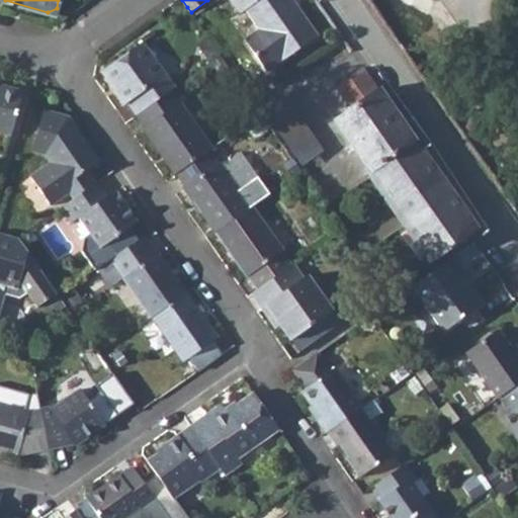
[(229,0),(239,12),(239,13),(249,6),(258,18),(253,21),(259,29),(244,39),(266,71),(317,35),(291,0),(229,0)]
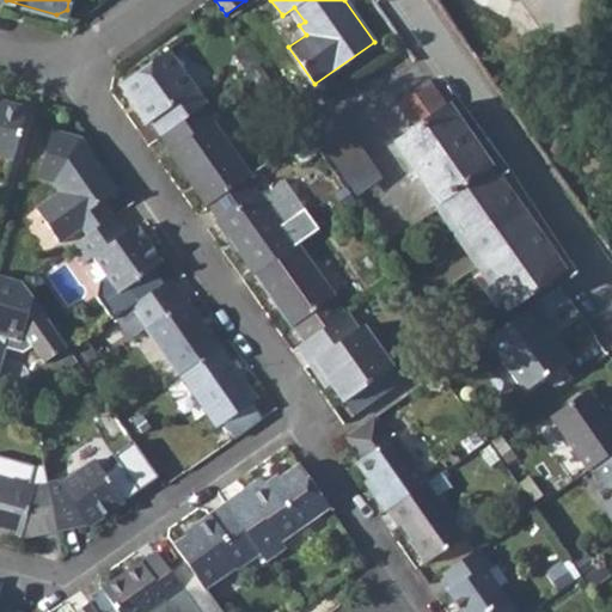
[(271,23),(288,47),(306,35),(299,25),(305,22),(294,7),(282,16),(282,14),(271,23)]
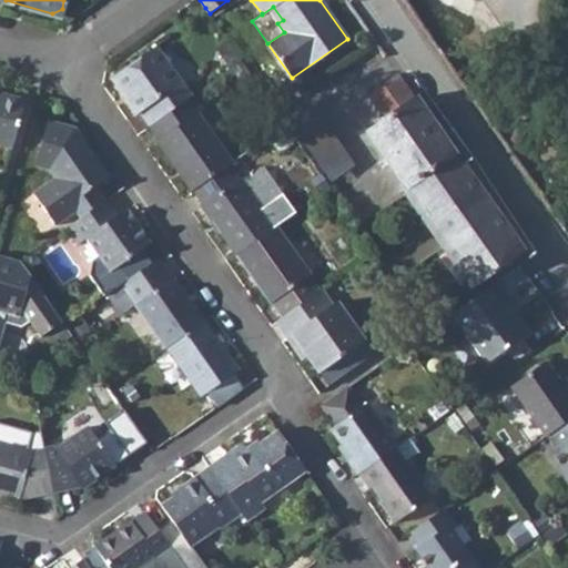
[(138,113),(148,127),(190,98),(154,47),(109,78),(135,115),(138,113)]
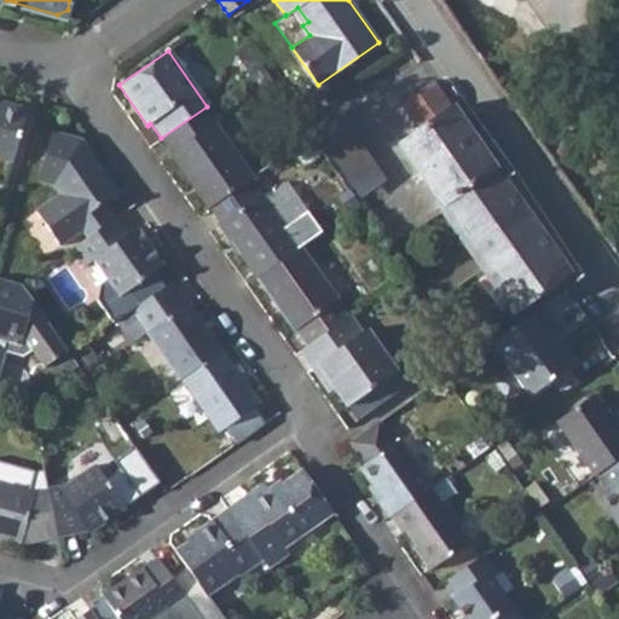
[(437,204),(512,312),(570,272),(435,80),(408,98),(409,100),(403,105),(421,132),(401,145),(441,202),(437,204)]
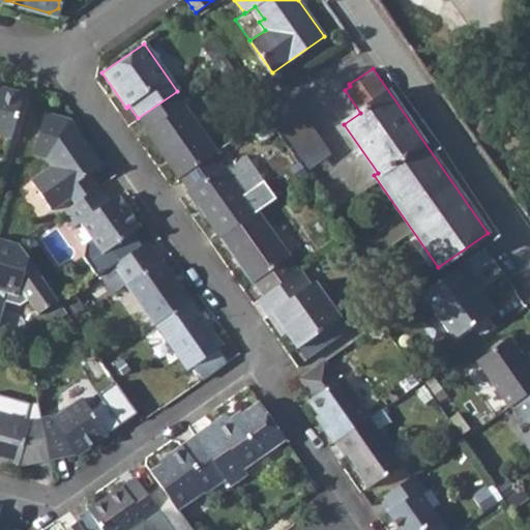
[(0,130),(9,134),(23,91),(0,84),(0,130)]
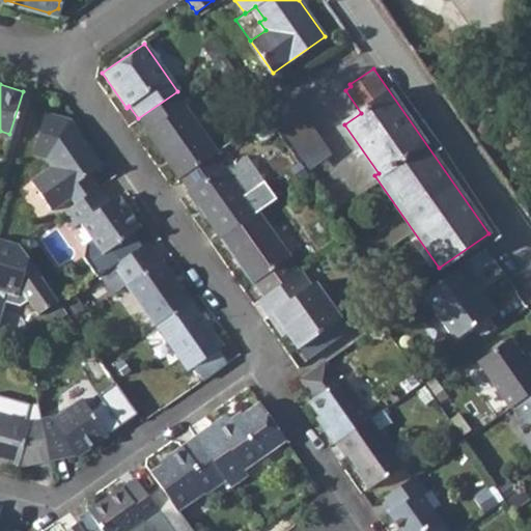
[(144,134),(176,180),(179,177),(214,155),(216,154),(177,91),(138,118),(147,133),(144,134)]
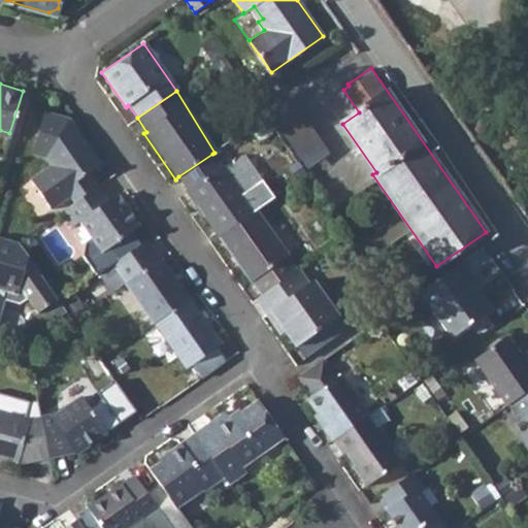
[(314,168),(334,152),(285,91),(264,107),(314,168)]
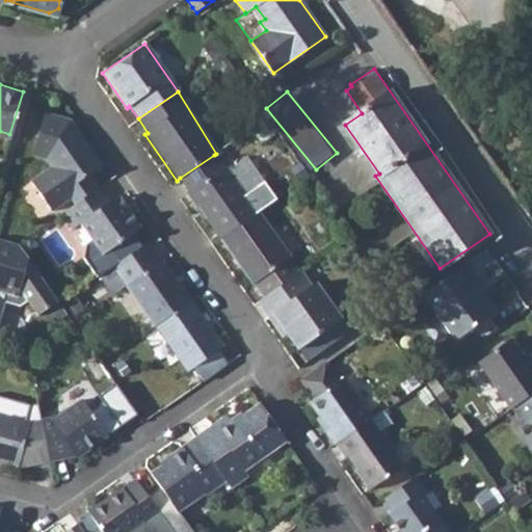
[(71,196),(76,204),(100,187),(91,174),(103,164),(71,118),(45,111),(33,153),(45,157),(51,166),(30,181),(51,210),(71,196)]
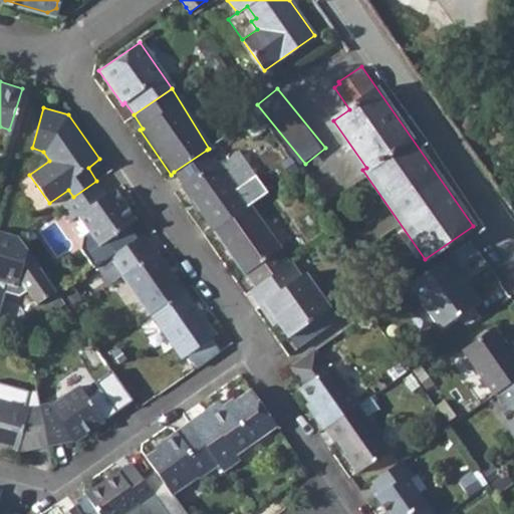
[(207,150),(174,172),(183,186),(180,187),(211,231),(248,206),(217,162),(215,163),(207,150)]
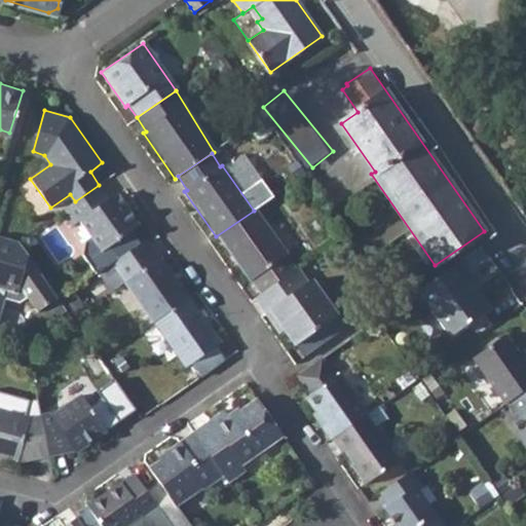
[(79,221),(101,251),(139,224),(116,195),(109,199),(99,185),(75,201),(60,212),(71,226),(79,221)]
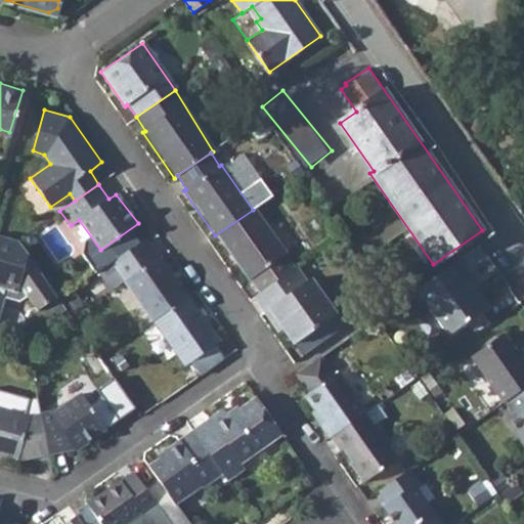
[(249,279),(258,291),(293,267),(282,254),(285,252),(255,208),(253,210),(215,235),(247,279),(249,279)]
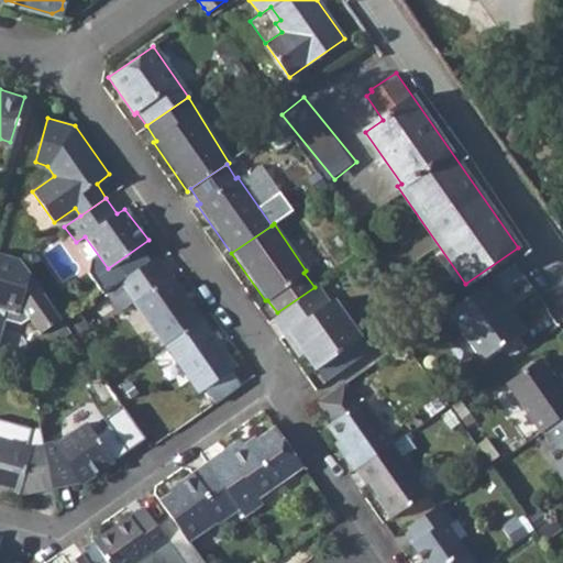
[(0,251),(0,333),(4,317),(22,322),(30,317),(41,332),(62,317),(19,256),(0,251)]
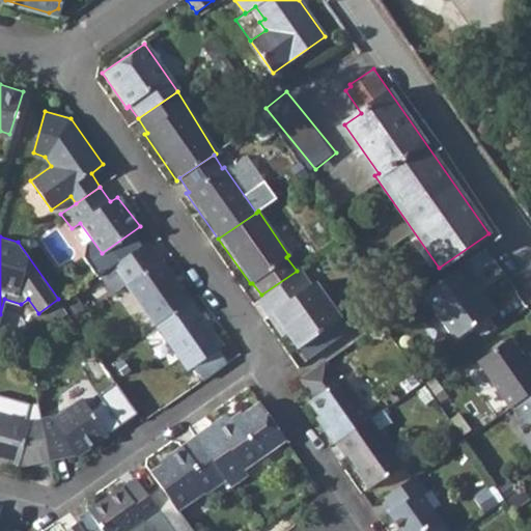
[(127,285),(154,325),(190,300),(163,260),(161,261),(147,242),(113,266),(127,285)]
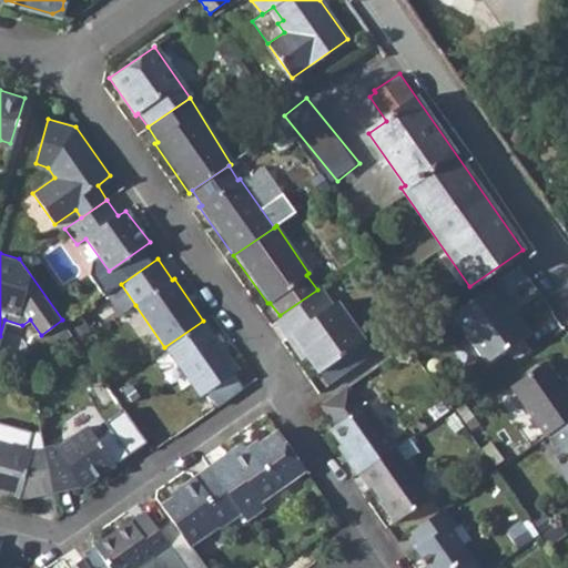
[(448,314),(483,364),(526,335),(510,311),(506,314),(497,303),(506,297),(496,282),(448,314)]
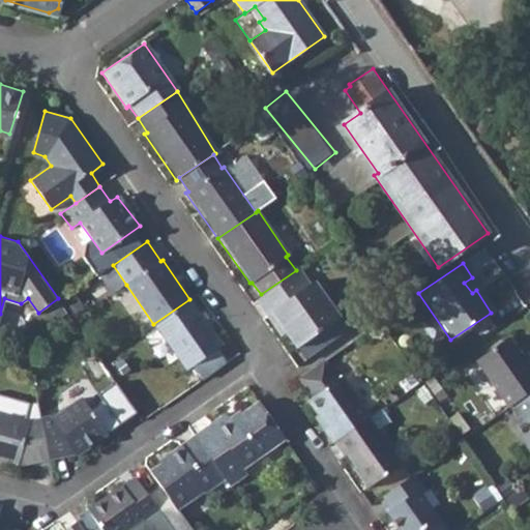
[(126,285),(113,265),(99,274),(113,294),(126,285)]
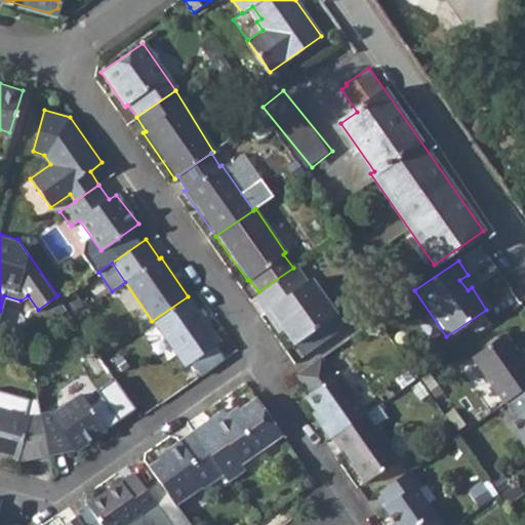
[(253,295),(265,311),(269,308),(282,326),(293,344),(335,314),(311,279),(306,282),(294,267),(293,268),(258,291),(253,295)]
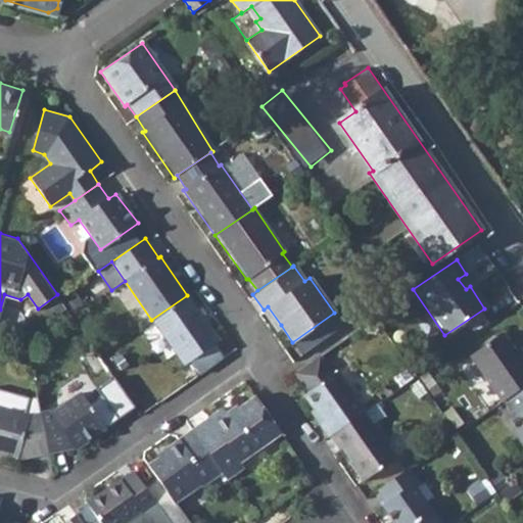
[(191,362),(199,373),(224,358),(215,345),(220,341),(187,295),(151,320),(185,367),(191,362)]
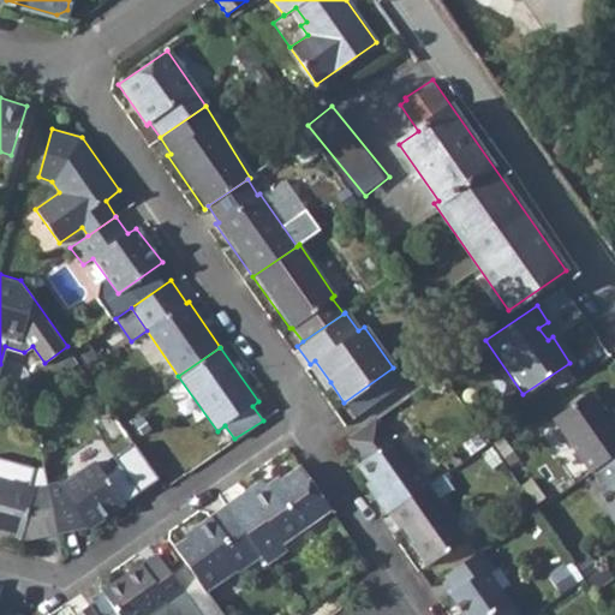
[(326,387),(330,382),(315,360),(310,364),(326,387)]
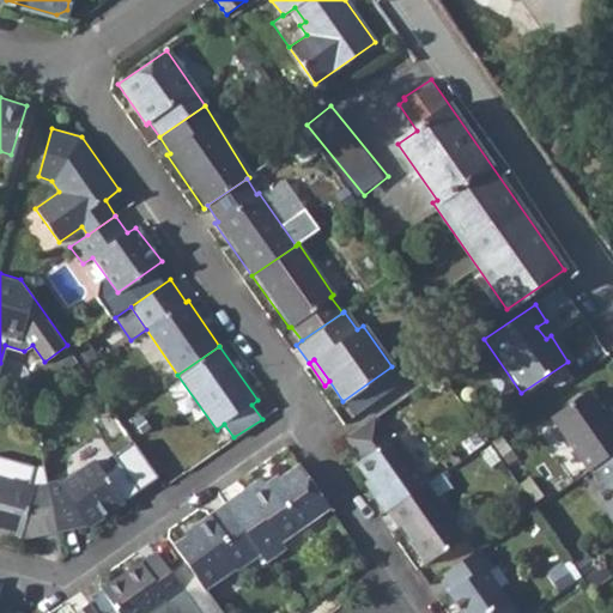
[(548,419),(587,474),(590,473),(612,456),(612,426),(602,411),(589,392),(548,419)]
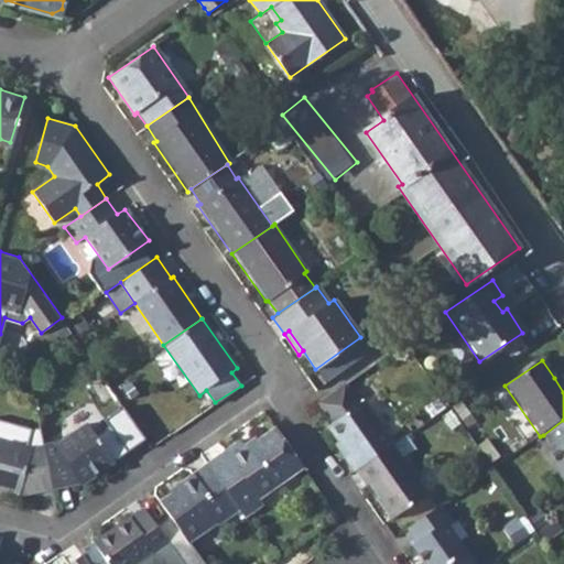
[(563,380),(560,375),(554,378),(563,392),(563,380)]
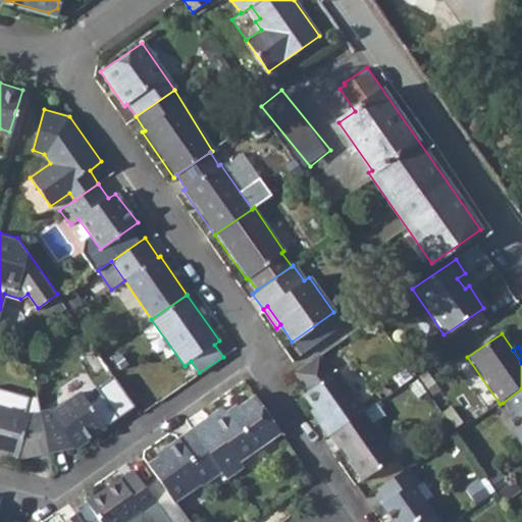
[(302,394),(312,408),(321,421),(318,424),(327,436),(328,435),(361,412),(363,411),(335,371),(331,374),(317,354),(293,370),(307,390),(302,394)]
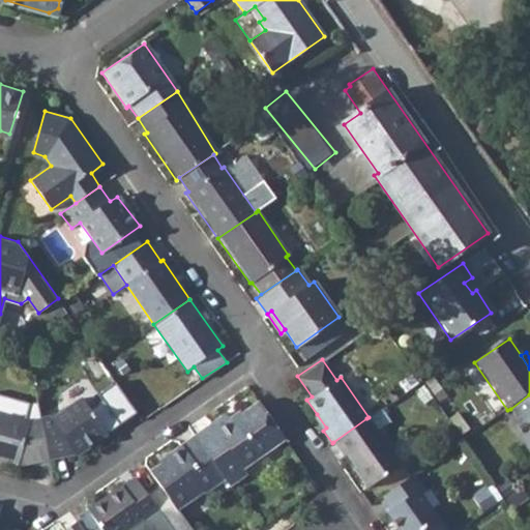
[(529,394),(510,409),(520,422),(511,428),(529,453),(529,394)]
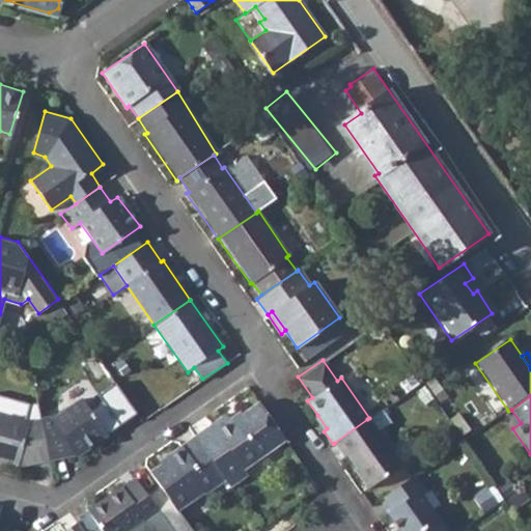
[(40,414),(48,455),(73,451),(76,454),(119,423),(103,399),(90,409),(82,396),(53,416),(50,412),(40,414)]
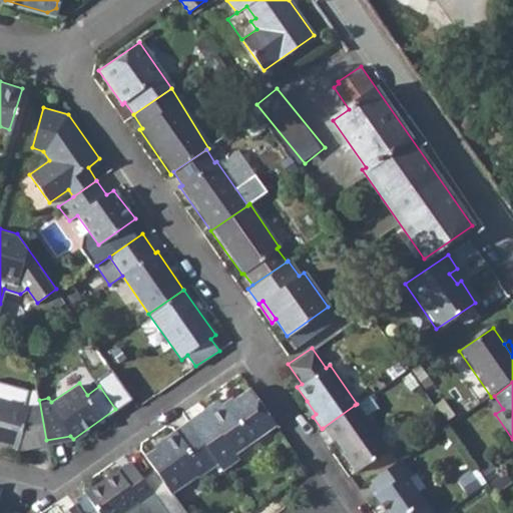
[(217,400),(203,410),(206,413),(191,424),(220,464),(223,470),(240,457),(237,453),(278,424),(252,388),(223,408),(217,400)]
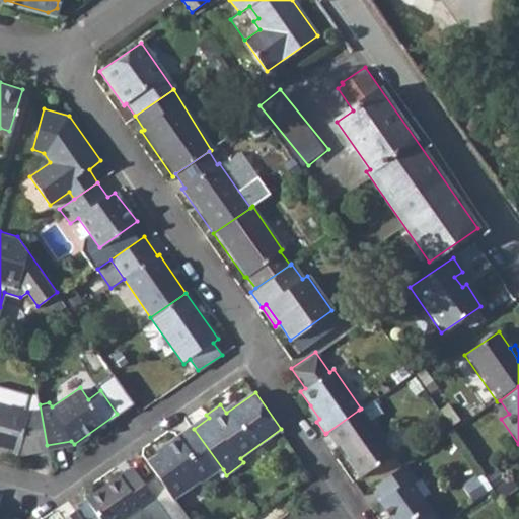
[(0,442),(16,448),(17,450),(47,445),(40,404),(29,406),(0,397),(0,442)]
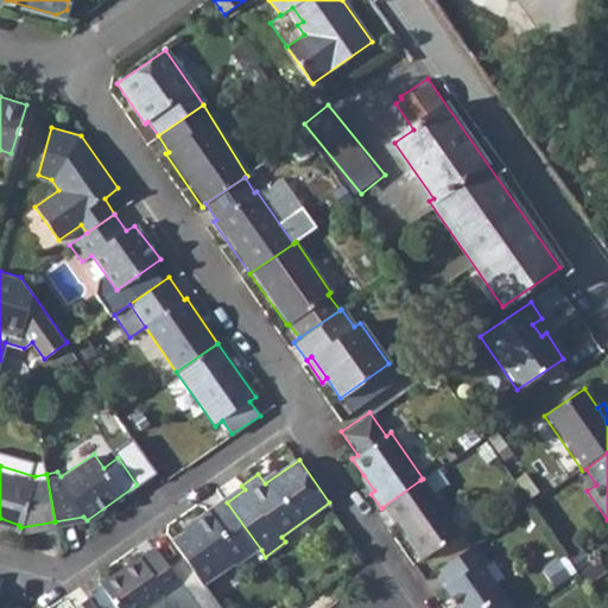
[(359,479),(371,494),(374,491),(363,475),(359,479)]
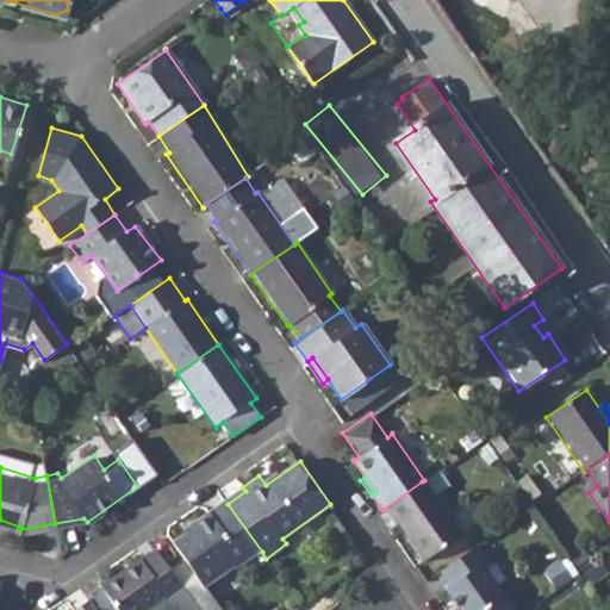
[(422,481),(384,509),(396,527),(402,522),(415,543),(411,546),(423,564),(462,536),(448,517),(450,515),(436,495),(433,497),(422,481)]
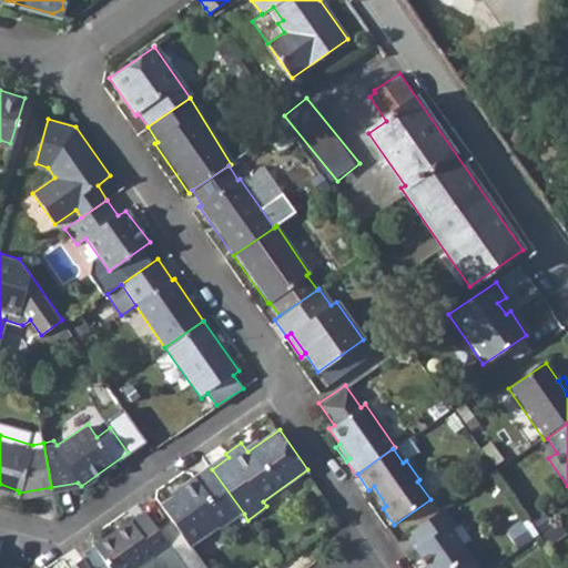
[(209,465),(212,469),(229,457),(225,454),(209,465)]
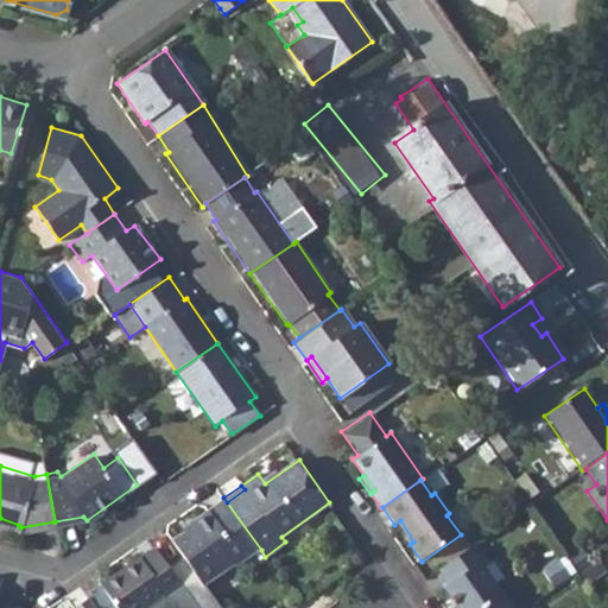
[(223,498),(209,507),(214,513),(227,502),(223,498)]
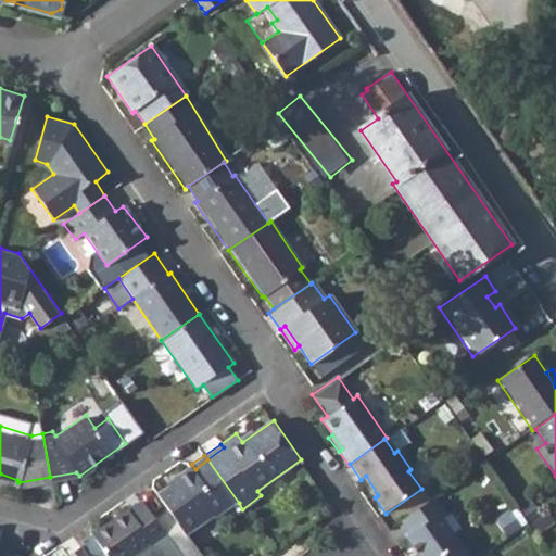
[(239,503),(207,459),(196,469),(191,464),(176,475),(179,479),(159,492),(188,534),(239,503)]
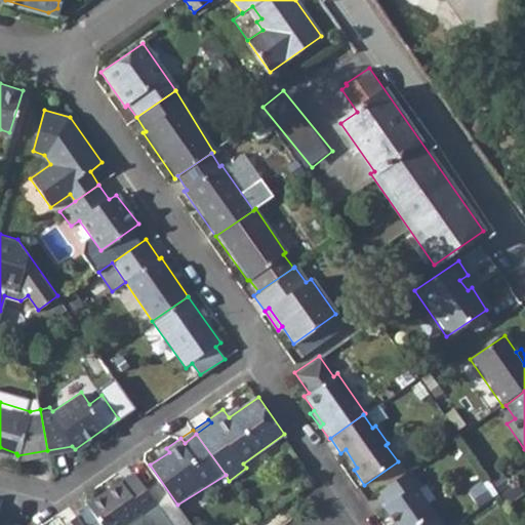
[(384,509),(394,524),(442,524),(416,488),(419,485),(410,471),(377,493),(388,506),(384,509)]
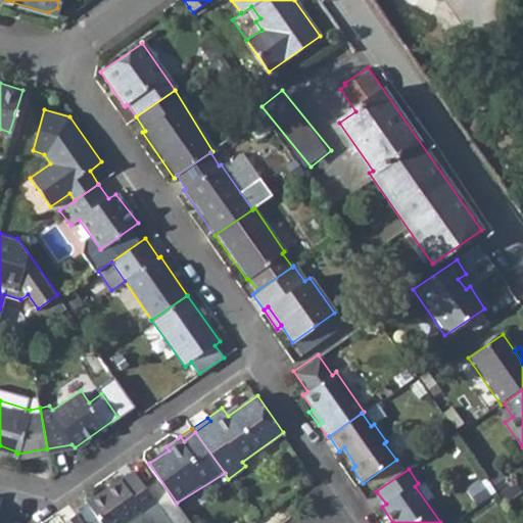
[(90,502),(104,522),(125,522),(143,510),(146,513),(159,504),(136,470),(90,502)]
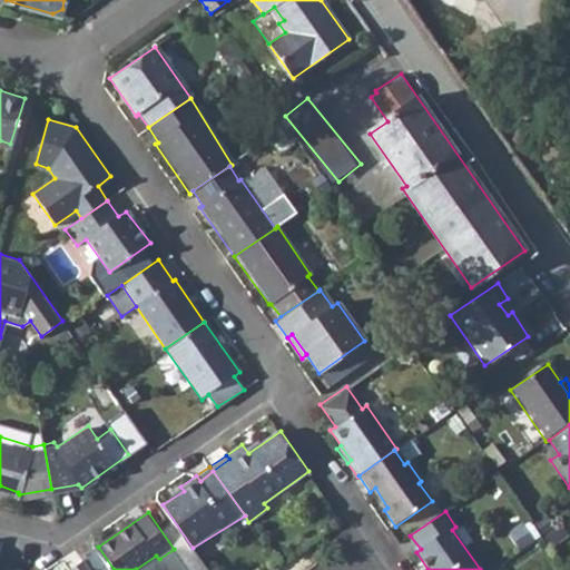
[(91,569),(84,558),(68,569),(91,569)]
